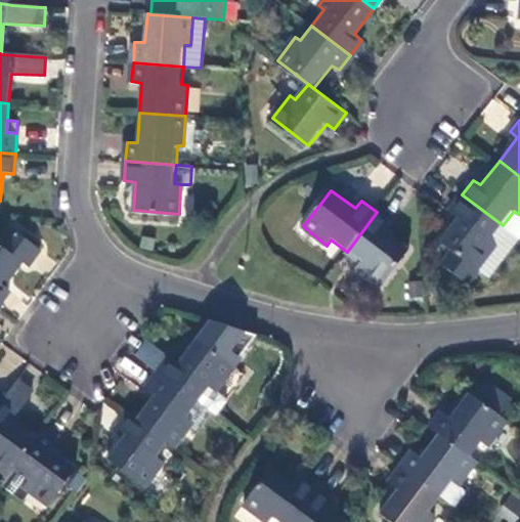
[(489,242),(503,225),(462,194),(448,210),(457,216),(439,238),(451,249),(442,261),(468,280),(478,268),(494,246),(489,242)]
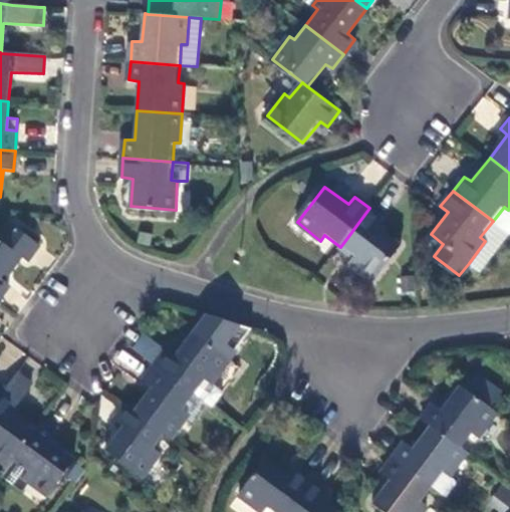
[(504,207),(493,221),(509,232),(509,211),(508,210),(504,207)]
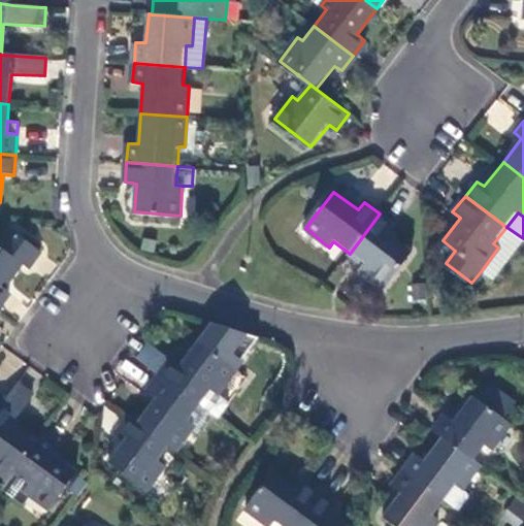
[(393,224),(380,214),(350,254),(363,263),(359,269),(383,287),(411,252),(386,232),(393,224)]
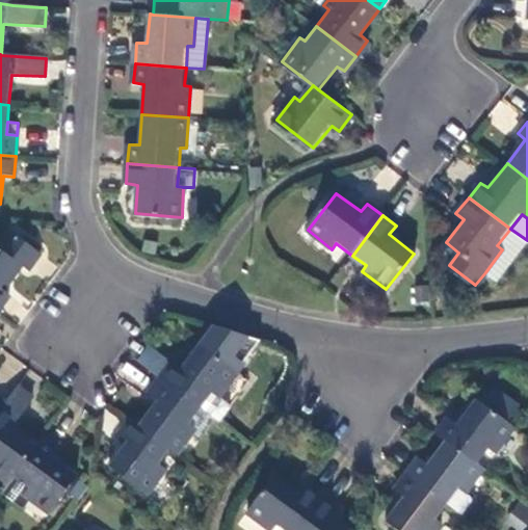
[(527,240),(510,229),(497,245),(502,249),(485,272),(498,281),(527,242),(527,240)]
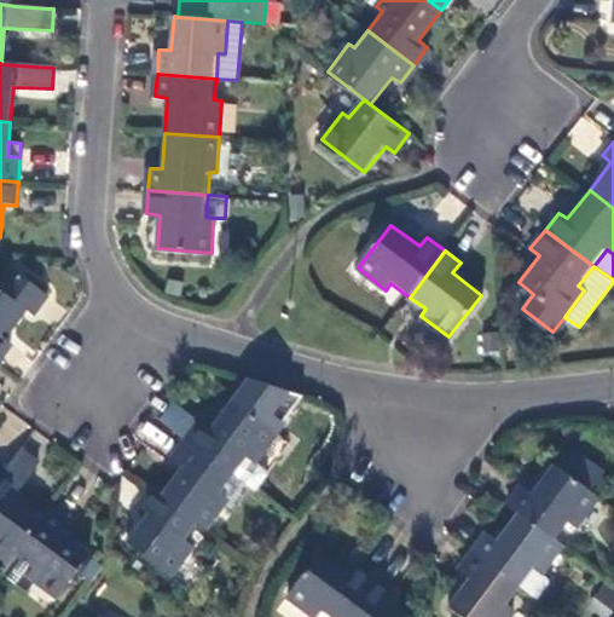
[(0,358),(11,344),(4,336),(23,309),(34,316),(48,297),(23,278),(21,281),(12,275),(0,290),(0,358)]
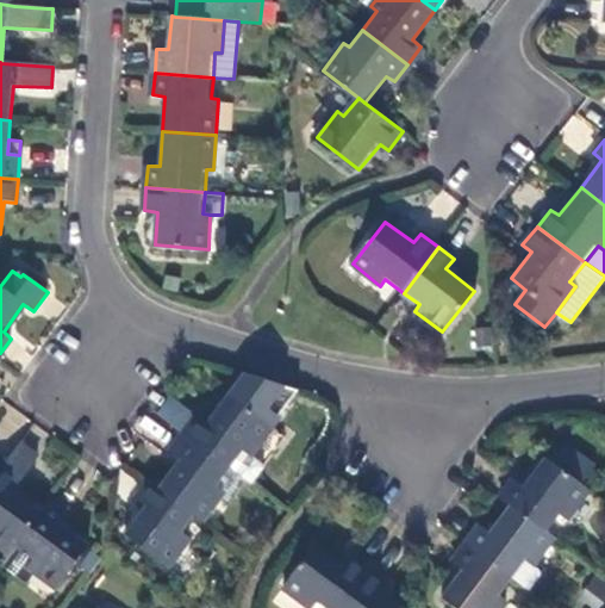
[(178,392),(161,405),(180,429),(197,416),(178,392)]
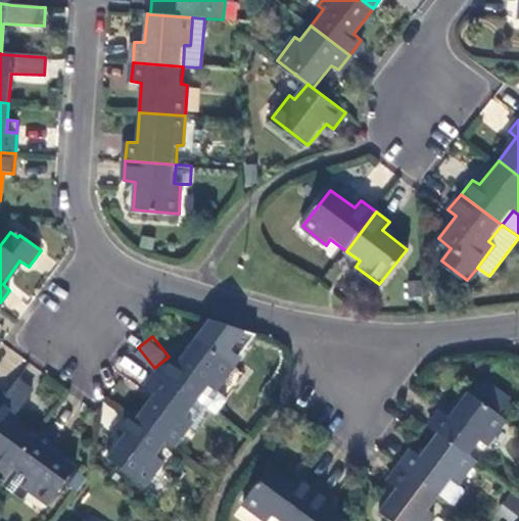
[(174,358),(160,373),(200,403),(213,412),(217,416),(228,399),(217,390),(234,367),(198,338),(179,362),(174,358)]
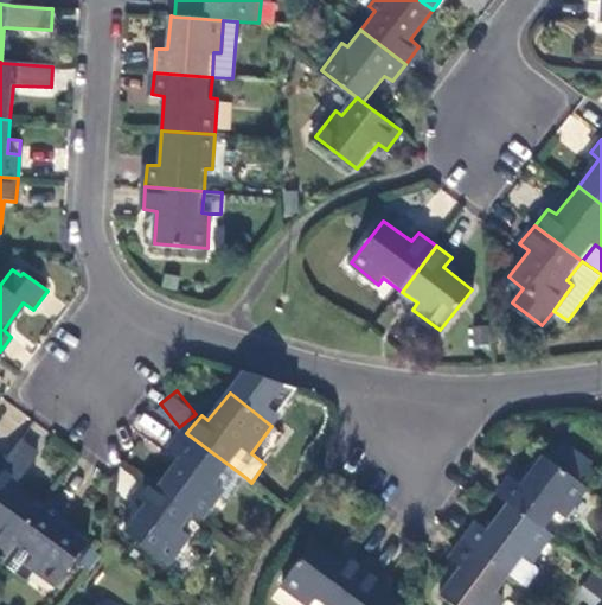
[(221,483),(232,467),(186,433),(175,447),(183,454),(160,484),(198,511),(204,516),(217,497),(225,486),(221,483)]
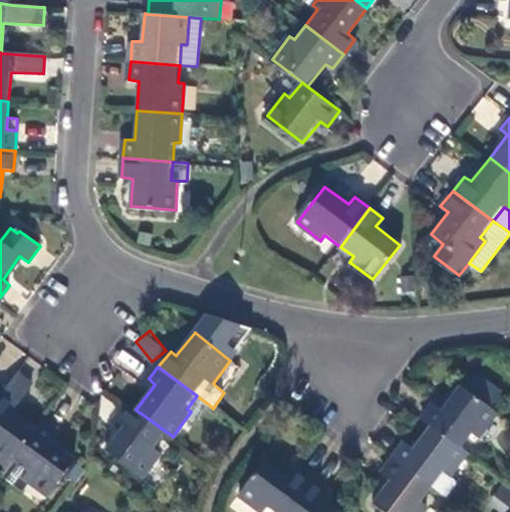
[(0,458),(10,466),(38,428),(14,411),(34,384),(19,372),(5,392),(0,397),(0,458)]
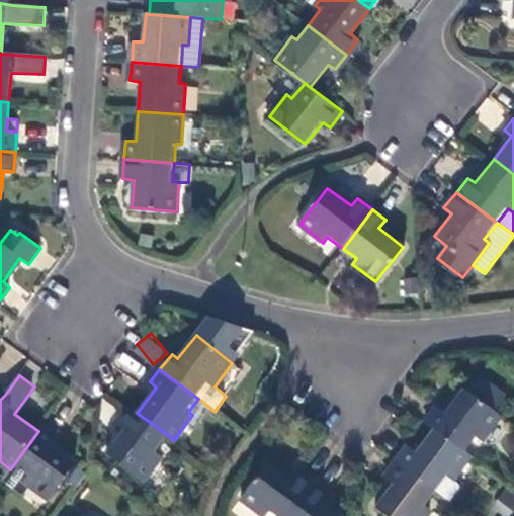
[(438,406),(426,422),(432,427),(466,451),(478,434),(484,438),(501,415),(496,411),(507,395),(482,375),(469,391),(464,388),(447,412),(438,406)]
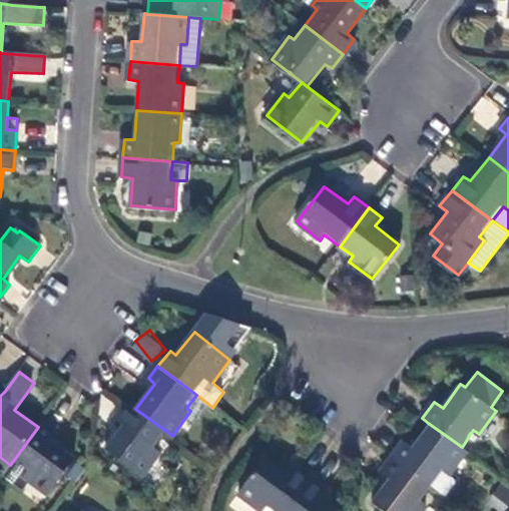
[(193,427),(208,404),(196,395),(186,408),(190,411),(183,420),(193,427)]
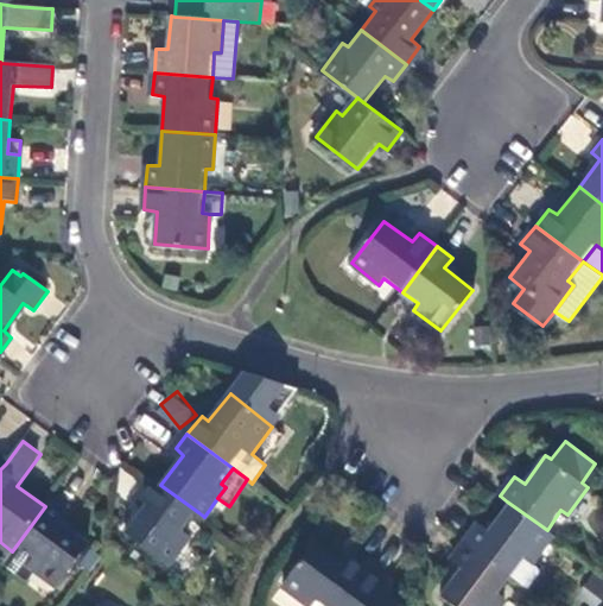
[(188,528),(198,512),(160,485),(152,479),(140,496),(148,502),(128,528),(170,562),(192,532),(188,528)]
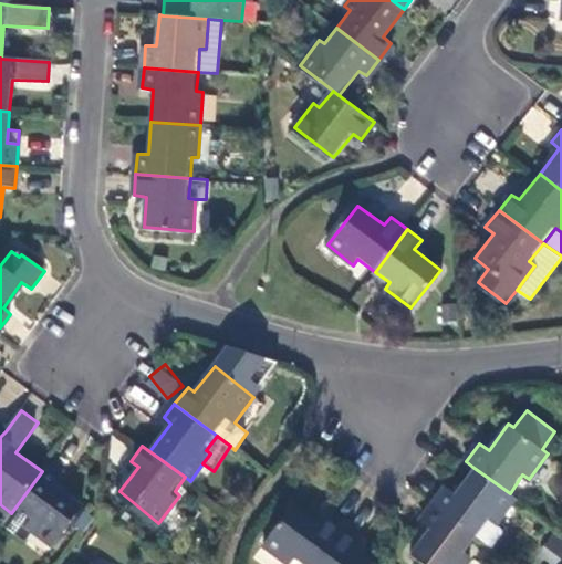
[(65,476),(48,463),(42,471),(11,513),(3,524),(25,541),(34,529),(54,544),(85,504),(59,484),(65,476)]
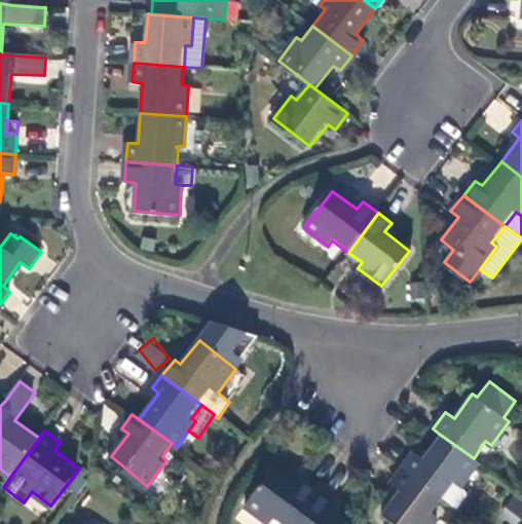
[(460,486),(479,462),(474,458),(439,434),(421,456),(415,452),(403,468),(443,497),(454,482),(460,486)]
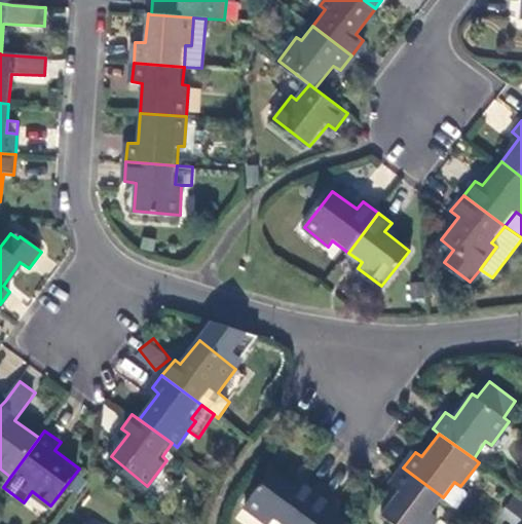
[(277,516),(288,523),(295,523),(321,489),(306,478),(300,486),(276,468),(249,503),(272,522),(277,516)]
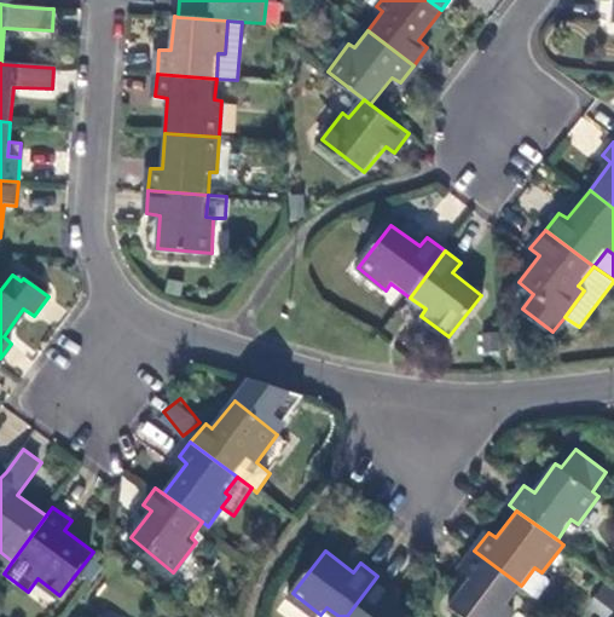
[(508,603),(521,586),(474,551),(459,569),(468,575),(447,601),(467,616),(508,616),(515,607),(508,603)]
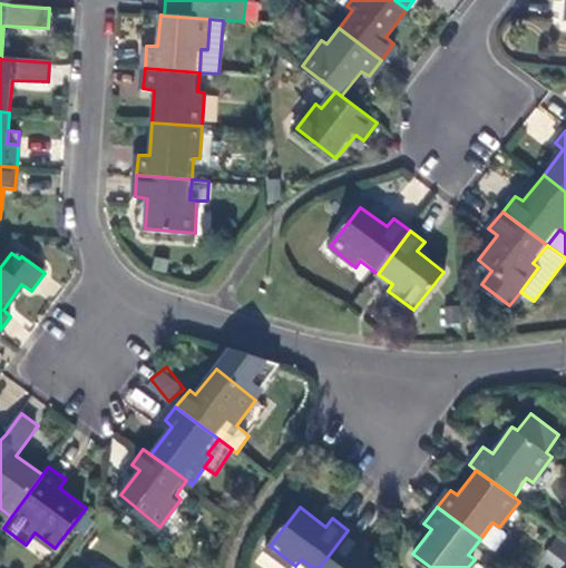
[(508,534),(499,527),(493,522),(480,539),(496,550),(508,534)]
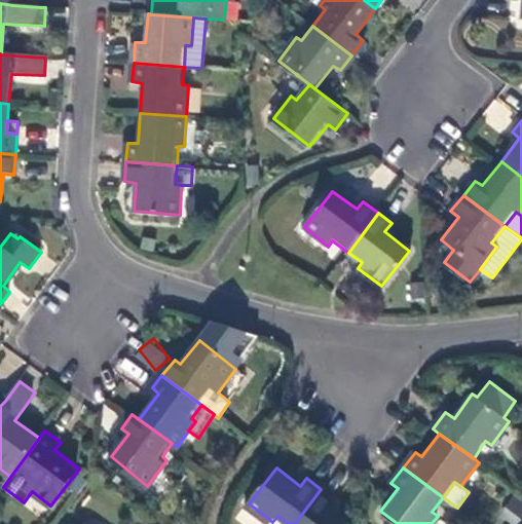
[(335,500),(321,489),(295,523),(352,523),(331,508),(335,500)]
